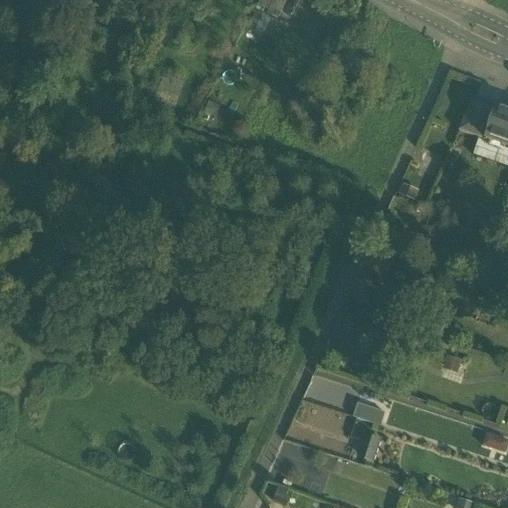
[(265,0),(261,11),(270,15),(276,0),(265,0)]
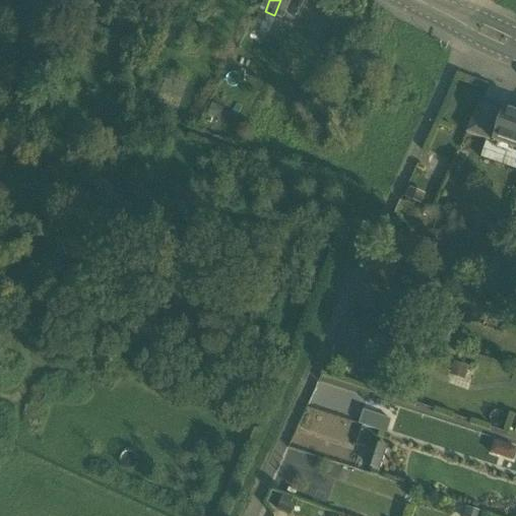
[(501,110),(476,102),(462,132),(489,141),(501,110)]
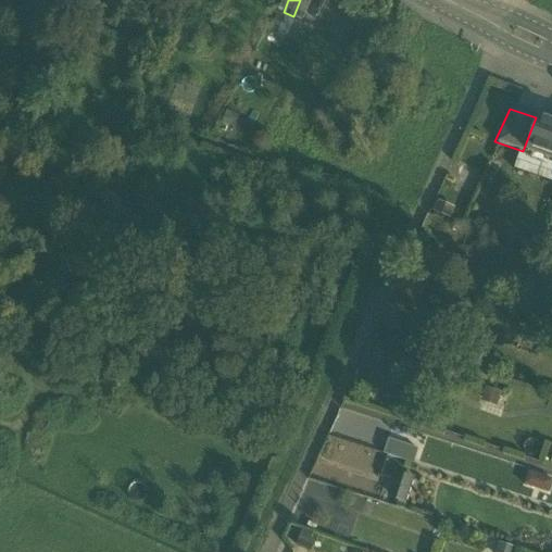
[(551,123),(536,117),(523,151),(551,161),(551,123)]
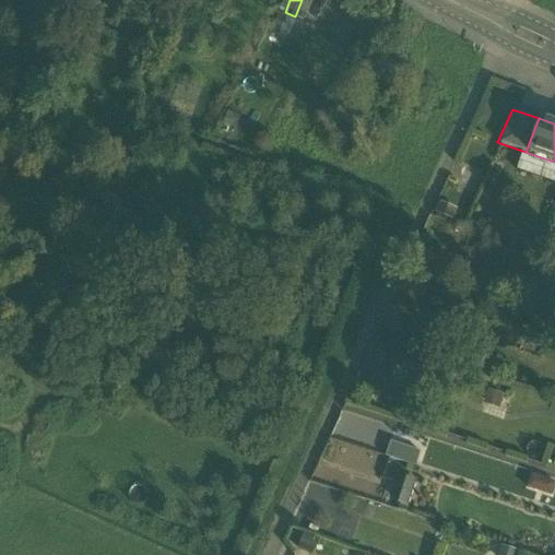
[(390,436),(386,451),(414,461),(420,446),(390,436)]
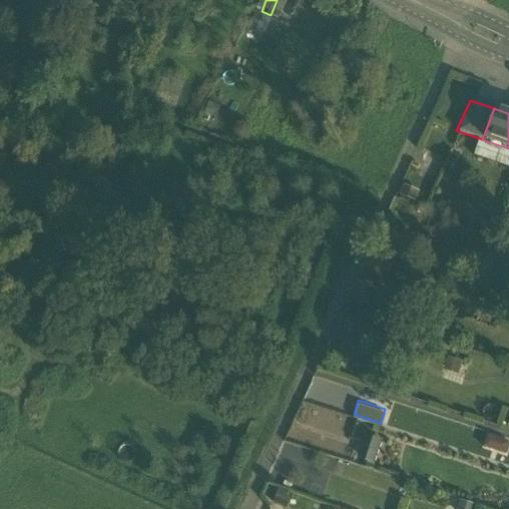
[(508,440),(483,431),(479,443),(504,452),(508,440)]
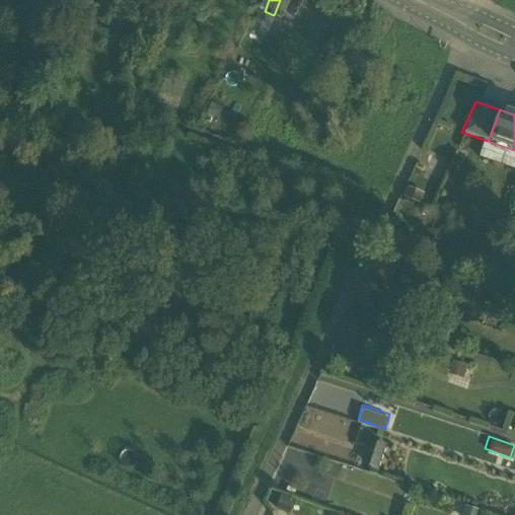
[(286,442),(280,458),(304,466),(299,483),(324,492),(336,459),(286,442)]
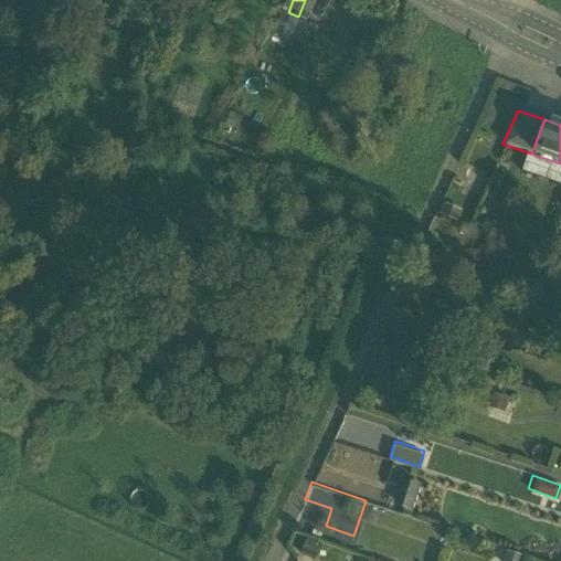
[(297,531),(293,548),(317,553),(321,537),(297,531)]
